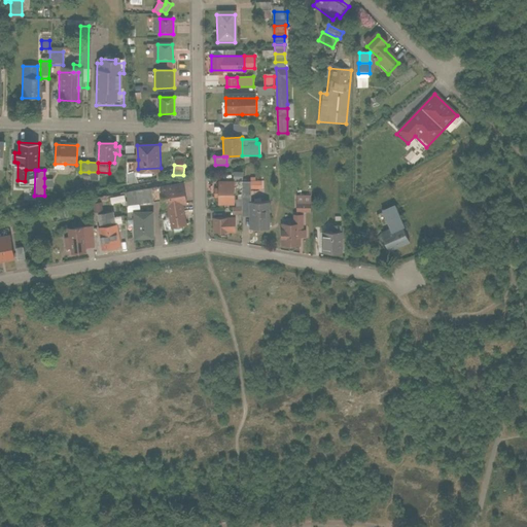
[(233,181),(241,181),(242,173),(233,173),(233,181)]
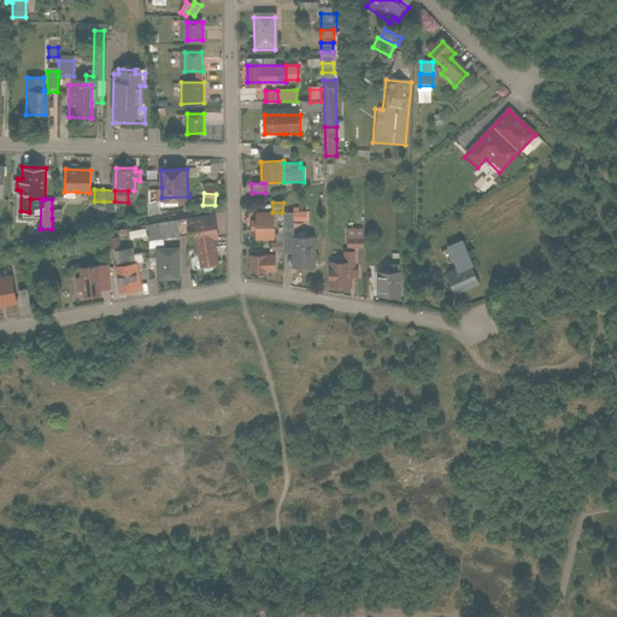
[(289,209),(289,212),(289,222),(304,222),(304,212),(295,212),(295,209),(289,209)]
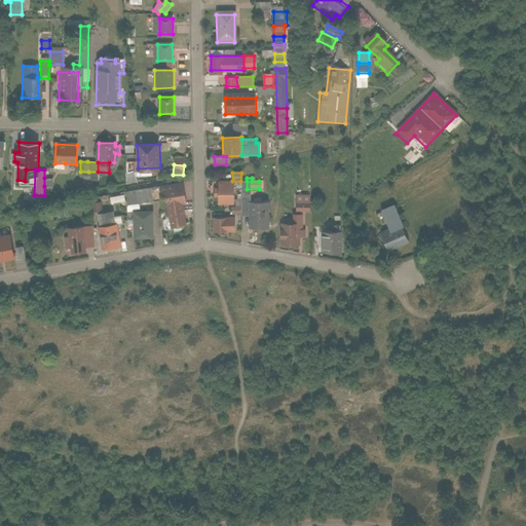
[(247,214),(247,203),(247,189),(247,181),(238,181),(238,208),(238,214),(239,214),(247,214)]
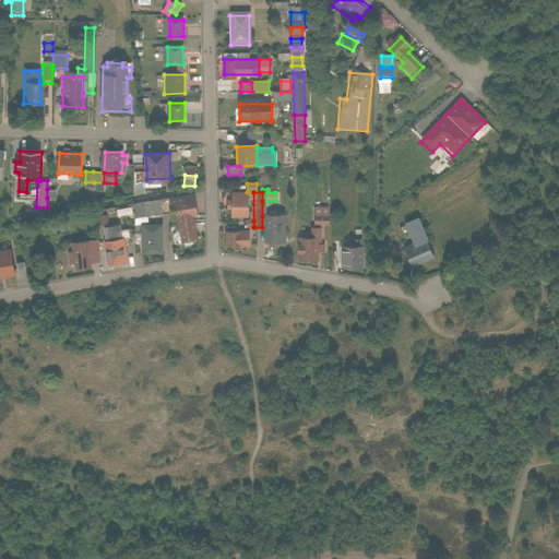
[(175,217),(179,217),(191,215),(199,214),(195,194),(171,198),(175,217)]
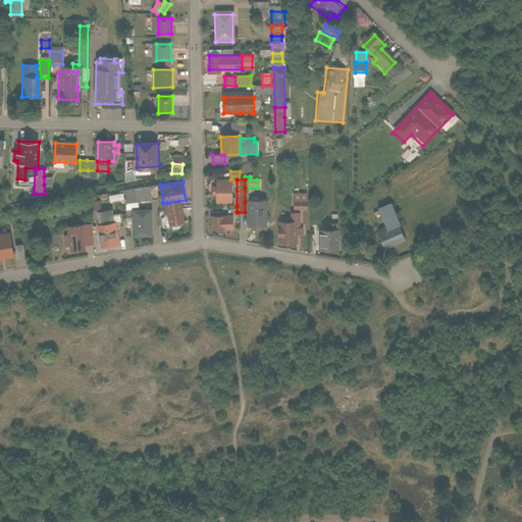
[(229,204),(229,185),(214,185),(214,204),(229,204)]
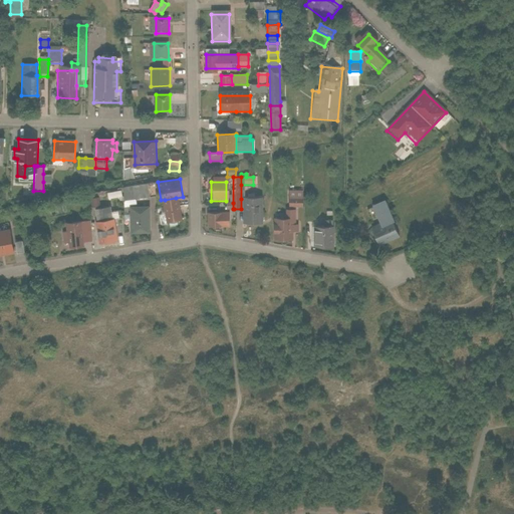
[(155,183),(148,184),(149,198),(156,197),(155,183)]
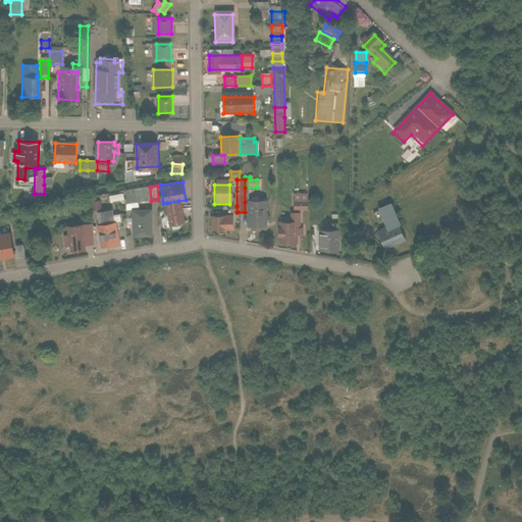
[(151,201),(150,187),(125,192),(125,203),(138,202),(151,201)]
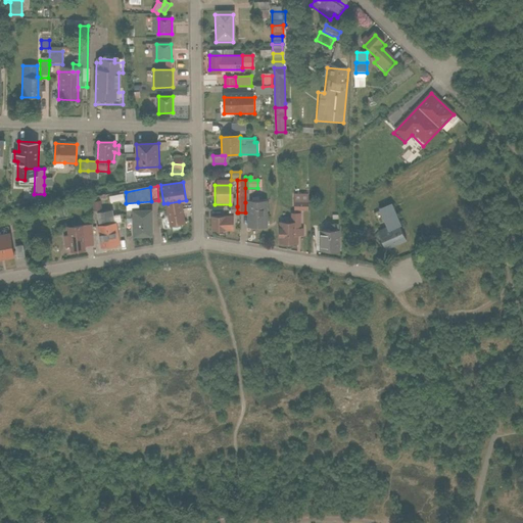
[(109,203),(124,200),(123,194),(108,197),(109,203)]
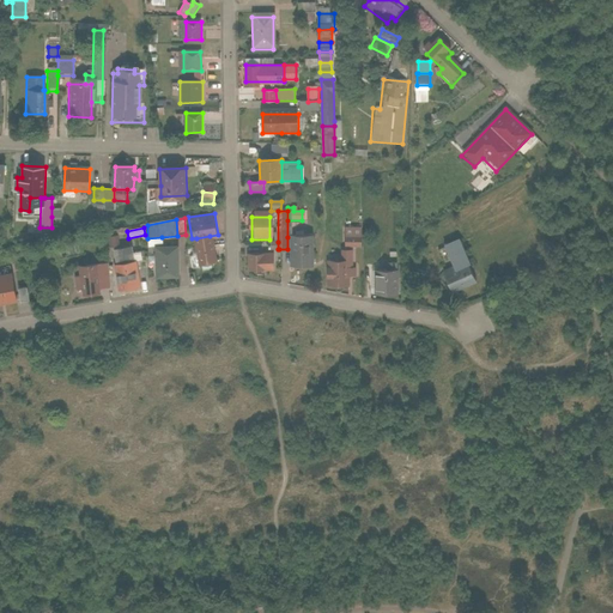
[(346,248),(359,248),(360,230),(346,229),(346,248)]
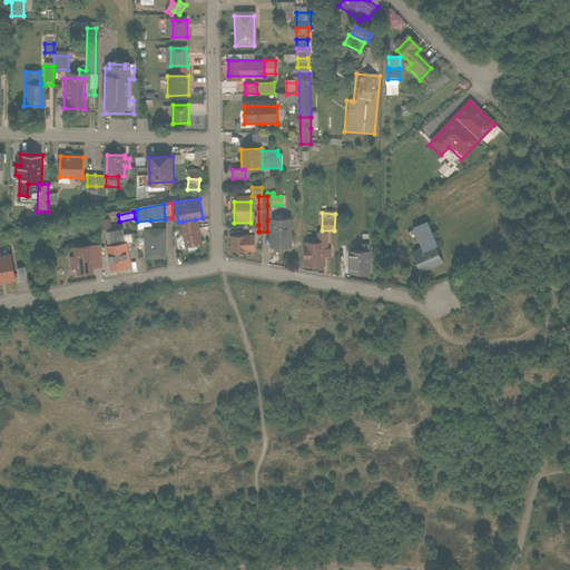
[(195,219),(183,222),(187,248),(199,246),(196,228),(195,219)]
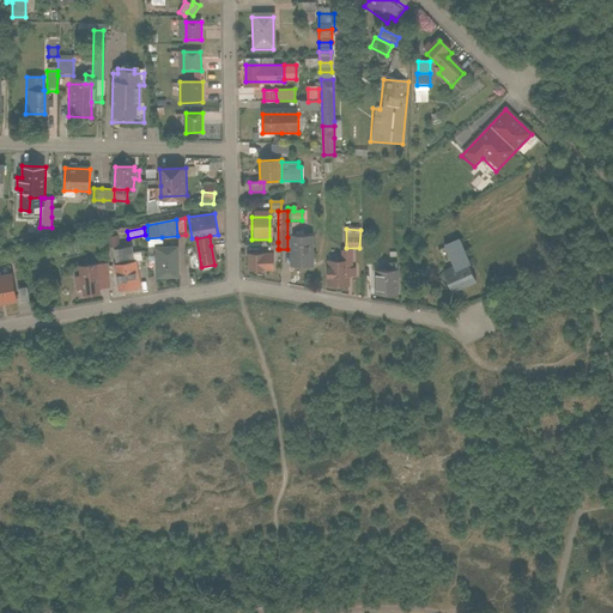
[(119,247),(116,237),(108,238),(110,249),(119,247)]
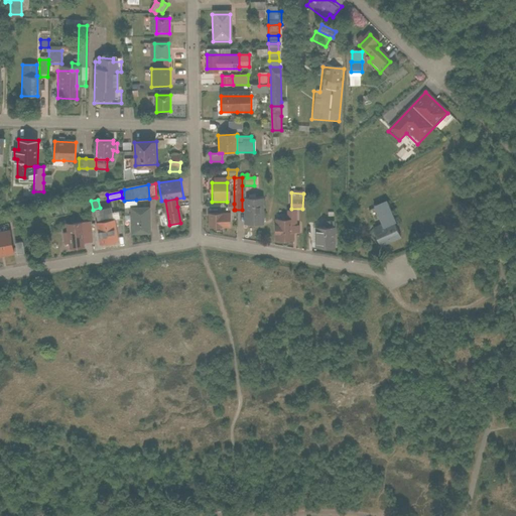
[(136,200),(124,201),(125,209),(136,208),(136,200)]
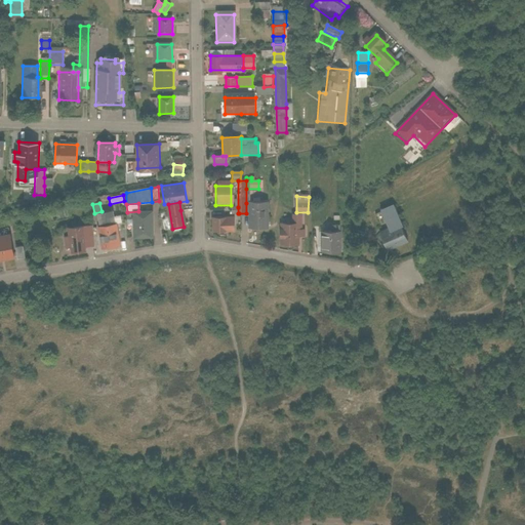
[(246,226),(265,226),(265,203),(246,203),(246,213),(246,226)]
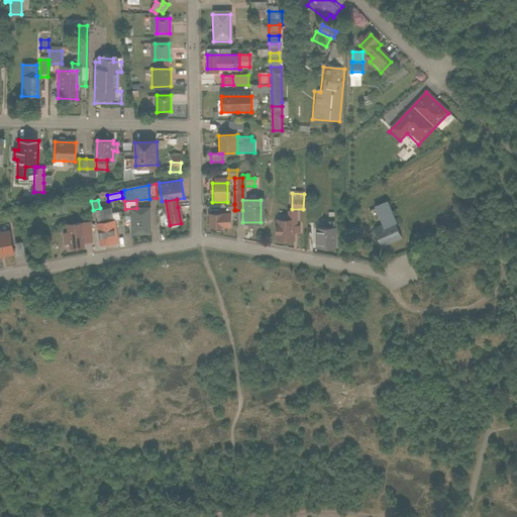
[(382,247),(403,238),(388,204),(374,210),(381,227),(375,230),(382,247)]
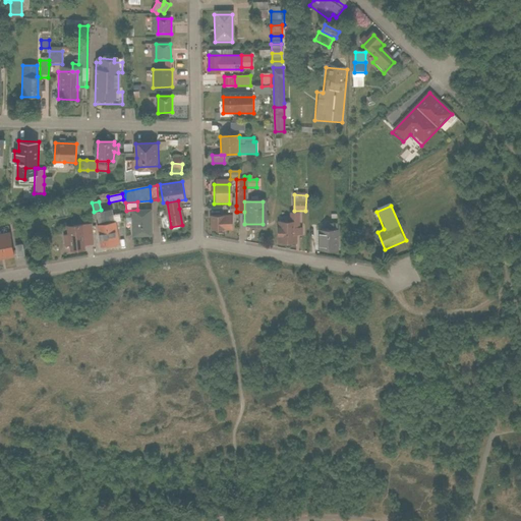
[(112,217),(111,211),(95,214),(98,225),(113,222),(112,217)]
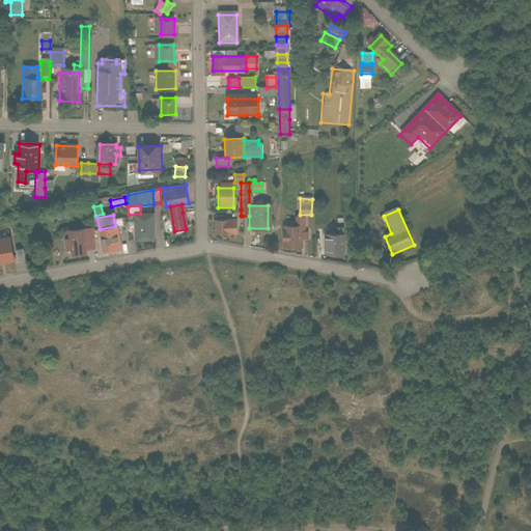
[(135,240),(154,240),(152,215),(134,216),(135,240)]
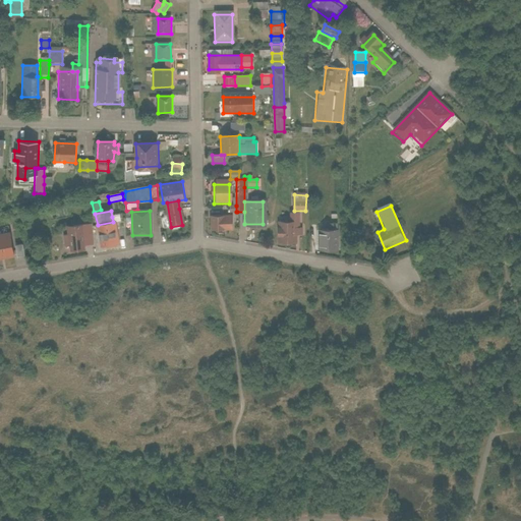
[(278,243),(295,243),(295,236),(300,236),(300,228),(297,228),(297,214),(290,213),(290,222),(278,222),(278,243)]
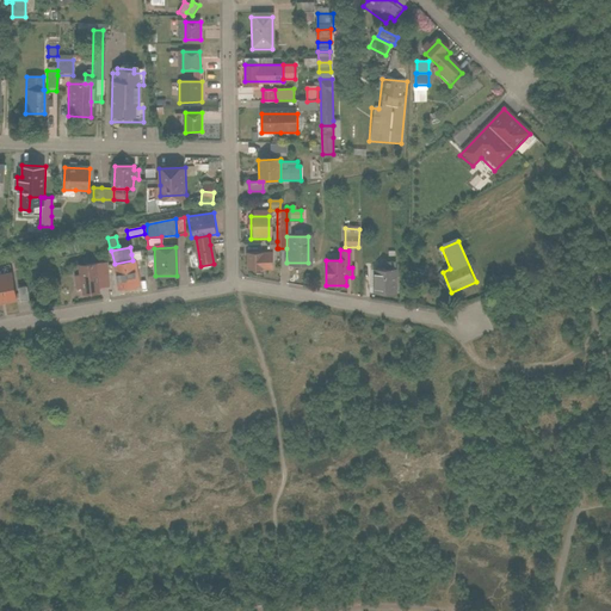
[(247,270),(273,269),(272,253),(247,254),(247,270)]
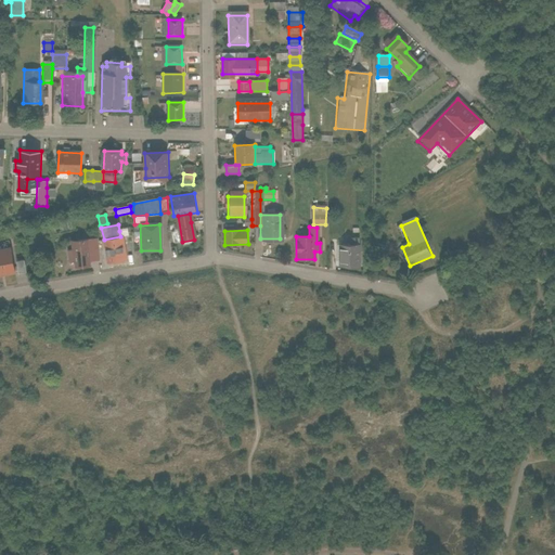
[(108,263),(127,260),(123,236),(120,236),(104,240),(108,263)]
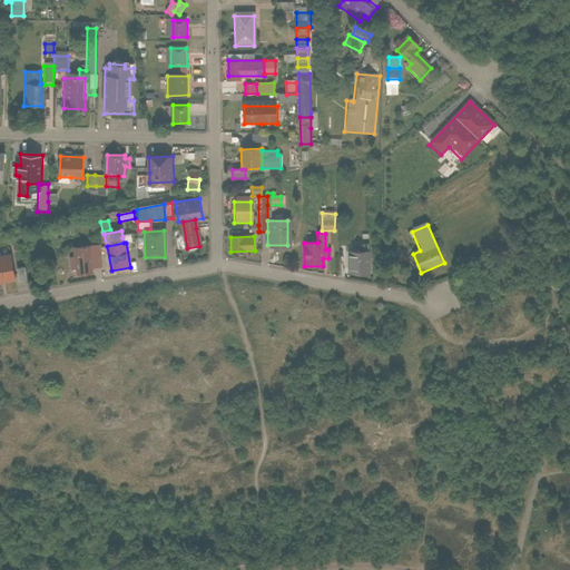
[(371,249),(369,249),(369,243),(357,243),(357,249),(347,249),(347,273),(371,273),(371,249)]
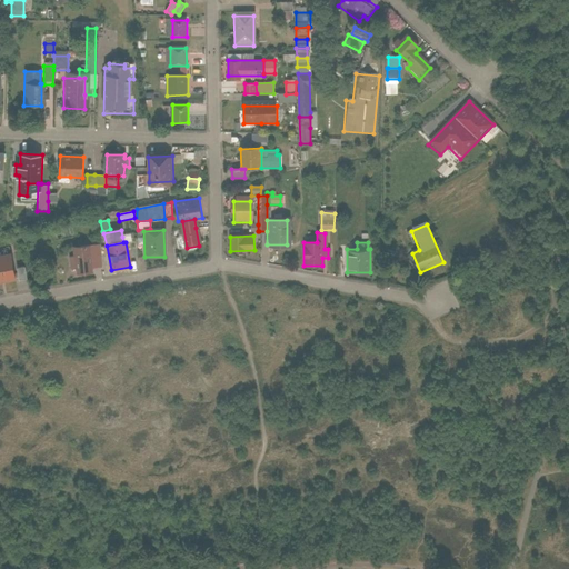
[(89,273),(91,273),(90,247),(71,248),(71,258),(69,258),(69,266),(75,266),(76,275),(89,275),(89,273)]
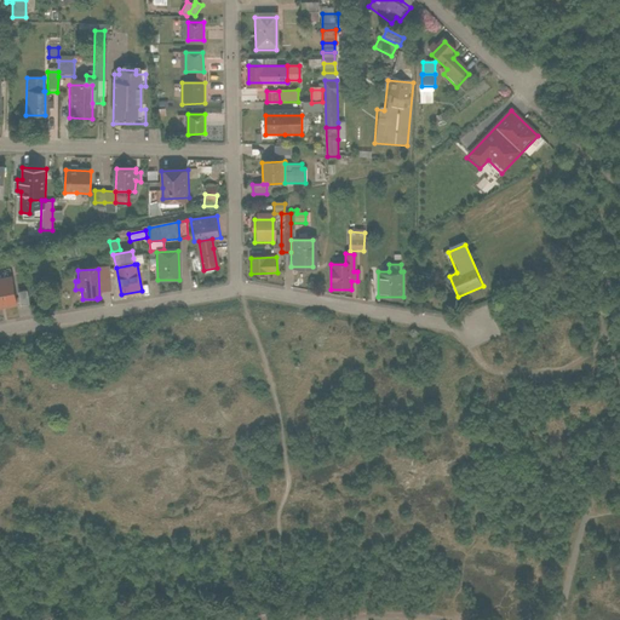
[(0,306),(15,305),(11,285),(0,286),(0,306)]
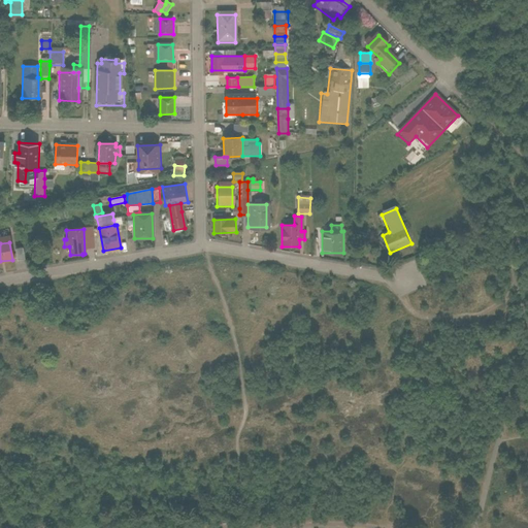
[(23,261),(21,252),(13,253),(15,262),(23,261)]
